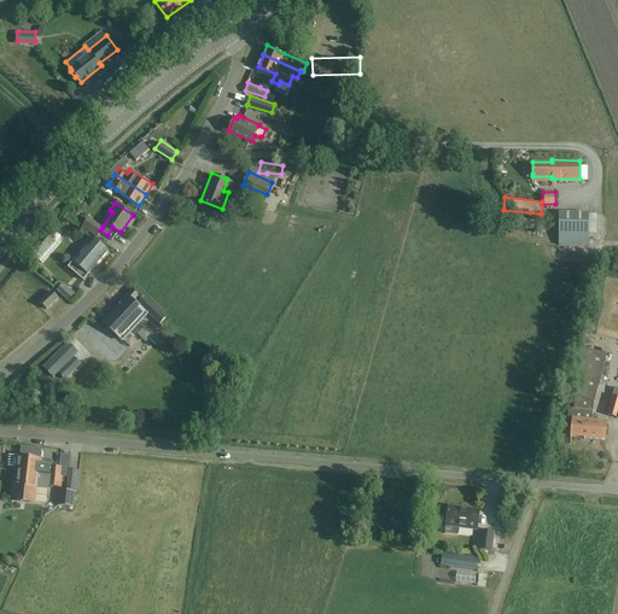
[(559,243),(588,244),(588,211),(559,211),(559,243)]
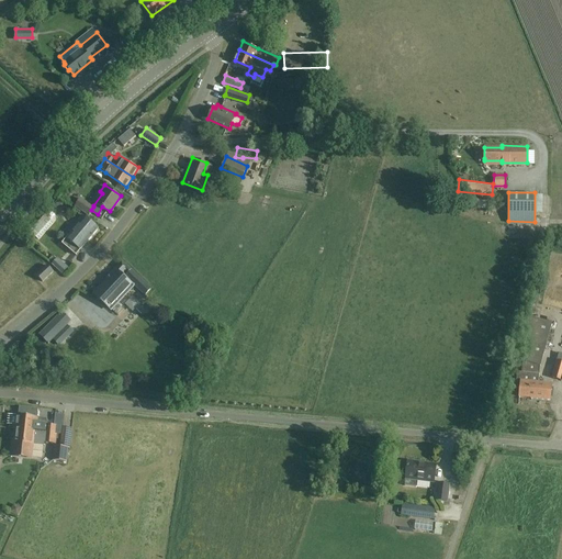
[(80,197),(75,204),(89,213),(91,210),(93,207),(93,205),(80,197)]
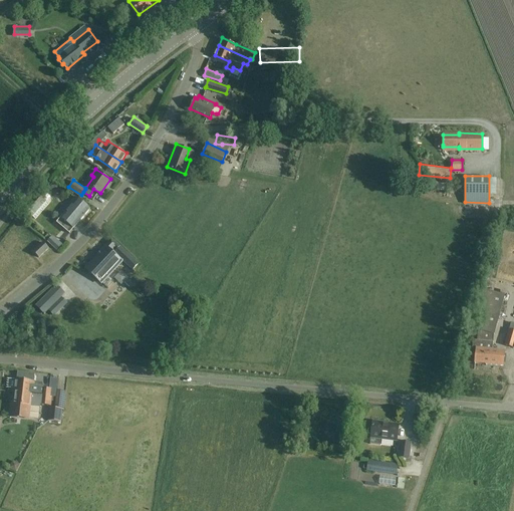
[(43,211),(59,195),(52,189),(37,205),(43,211)]
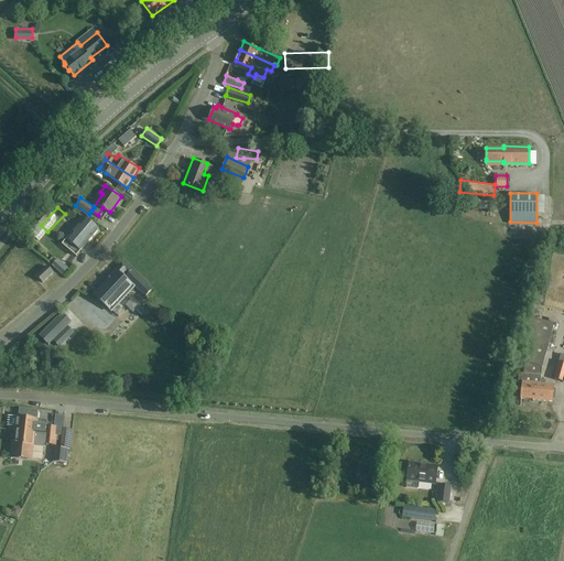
[(85,216),(62,243),(76,255),(98,227),(85,216)]
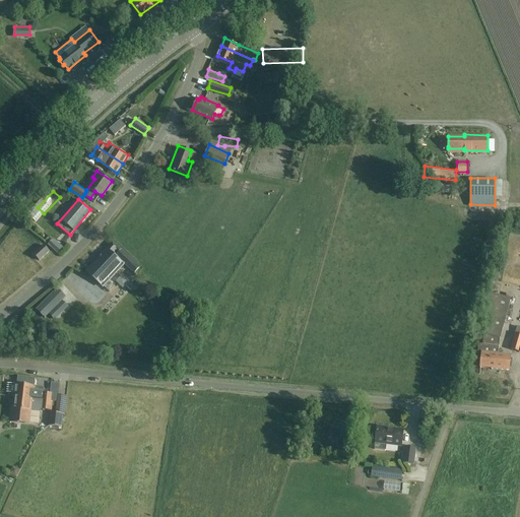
[(56,240),(63,246),(69,240),(61,233),(56,240)]
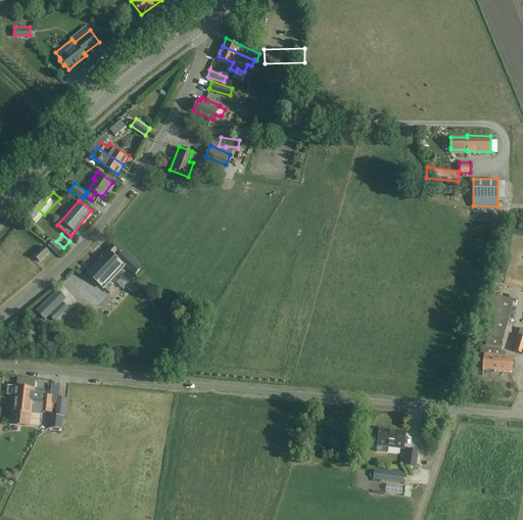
[(89,273),(103,286),(125,264),(134,273),(140,267),(112,241),(101,253),(103,254),(99,258),(101,261),(95,267),(94,267),(92,267),(90,269),(90,271),(91,271),(89,273)]
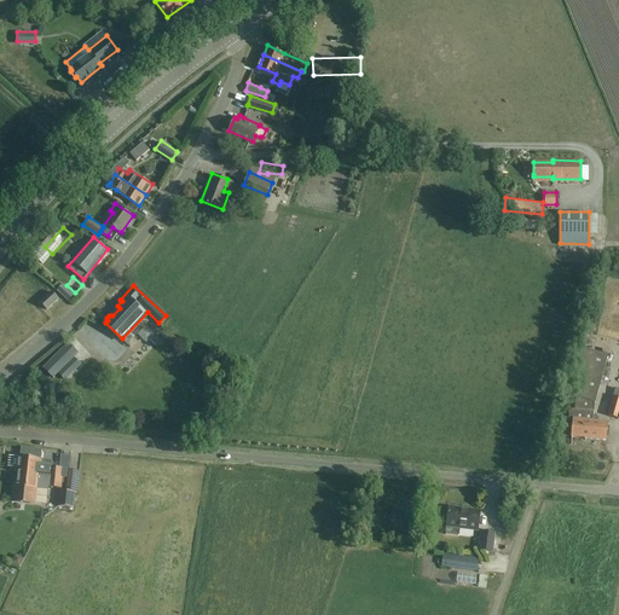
[(40,301),(46,308),(58,297),(52,290),(40,301)]
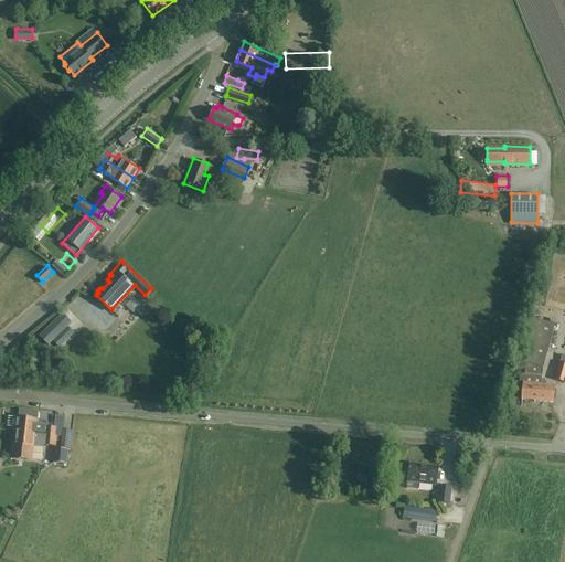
[(80,306),(54,332),(60,337),(64,333),(71,340),(92,318),(80,306)]
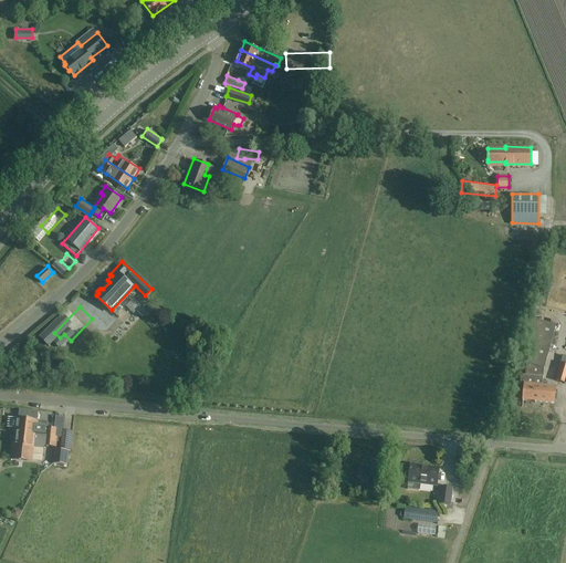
[(530,316),(521,348),(517,360),(526,362),(525,373),(521,373),(520,382),(524,382),(523,398),(554,402),(555,385),(542,384),(544,366),(555,323),(530,316)]
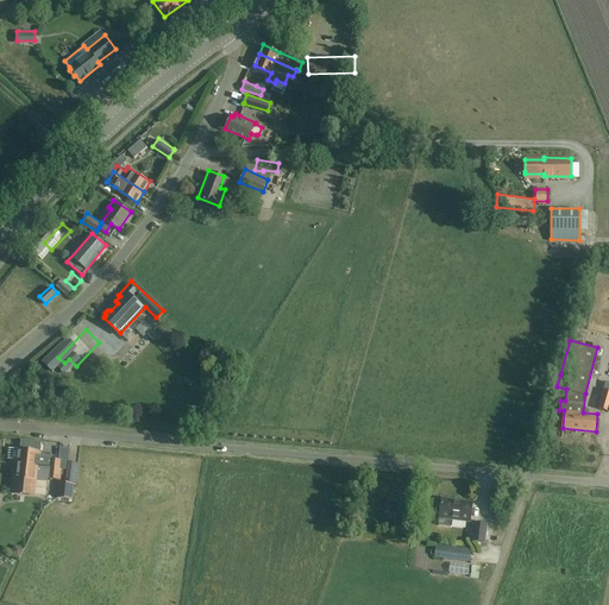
[(608,389),(603,388),(601,395),(597,405),(608,409),(608,389)]
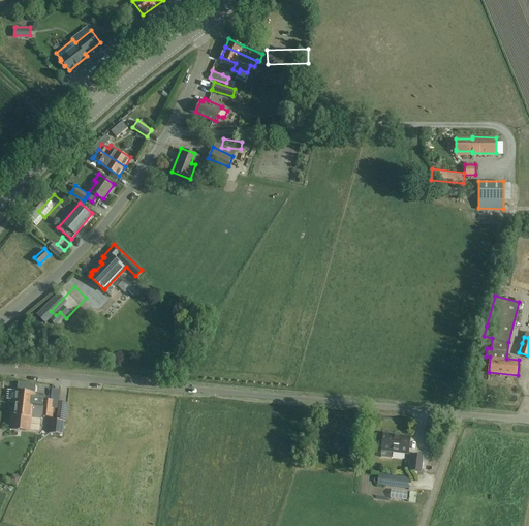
[(179,363),(172,360),(168,370),(175,372),(179,363)]
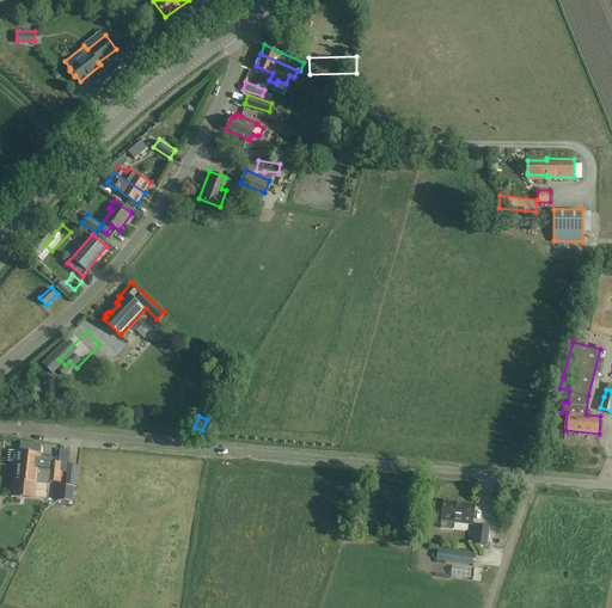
[(19,449),(18,464),(59,468),(59,470),(61,470),(67,471),(68,462),(69,453),(69,449),(61,448),(60,448),(60,452),(59,456),(50,455),(50,454),(47,453),(41,453),(41,452),(40,452),(41,443),(22,441),(20,449),(19,449)]
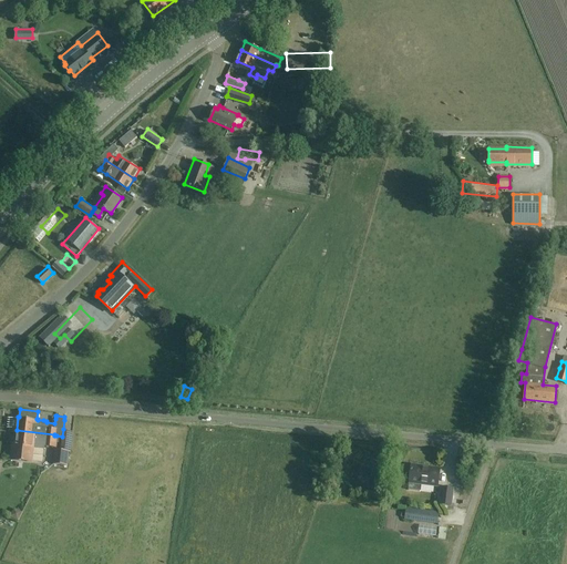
[(75,441),(78,423),(68,422),(66,430),(71,431),(70,440),(75,441)]
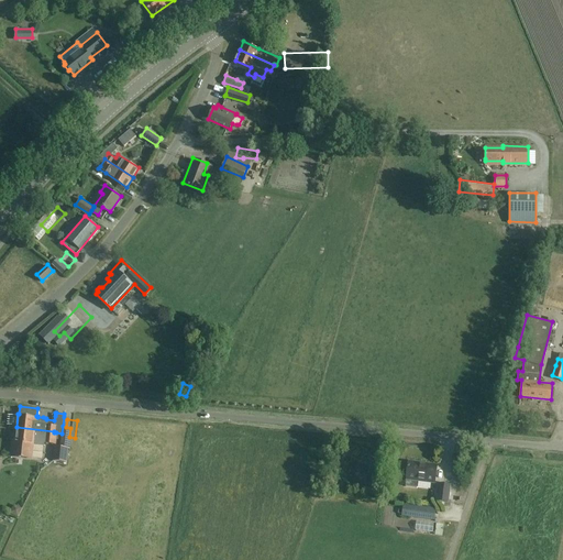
[(54,431),(17,427),(15,438),(12,438),(11,453),(29,454),(30,443),(41,445),(41,441),(55,442),(56,432),(54,432),(54,431)]
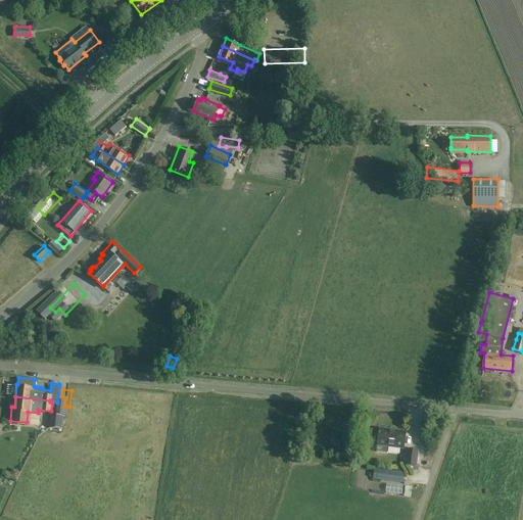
[(50,414),(49,426),(61,428),(62,415),(50,414)]
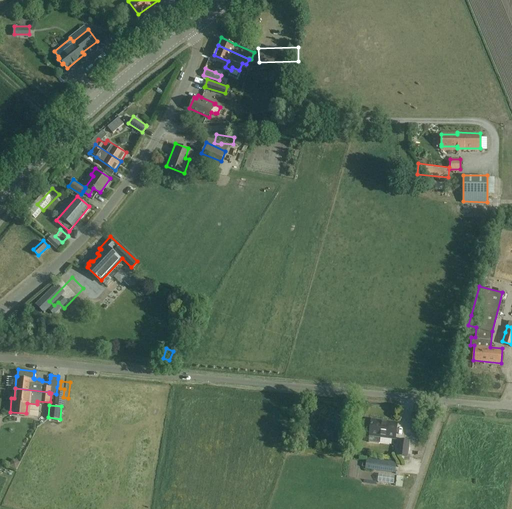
[(0,419),(7,421),(9,409),(0,407),(0,419)]
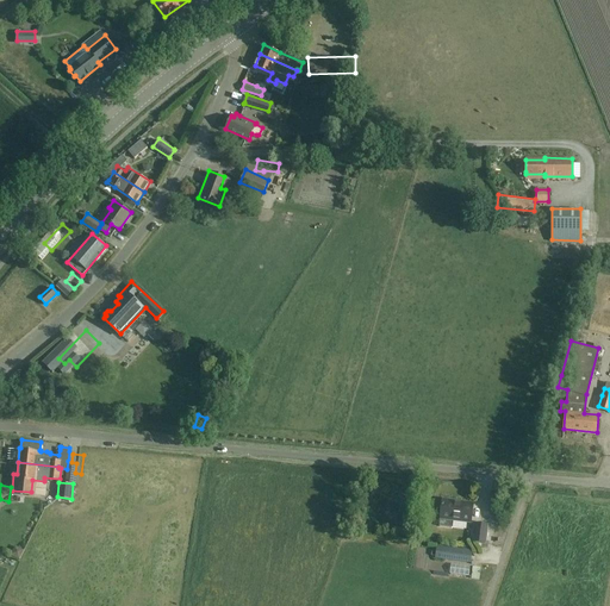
[(440,517),(471,522),(473,503),(442,498),(440,517)]
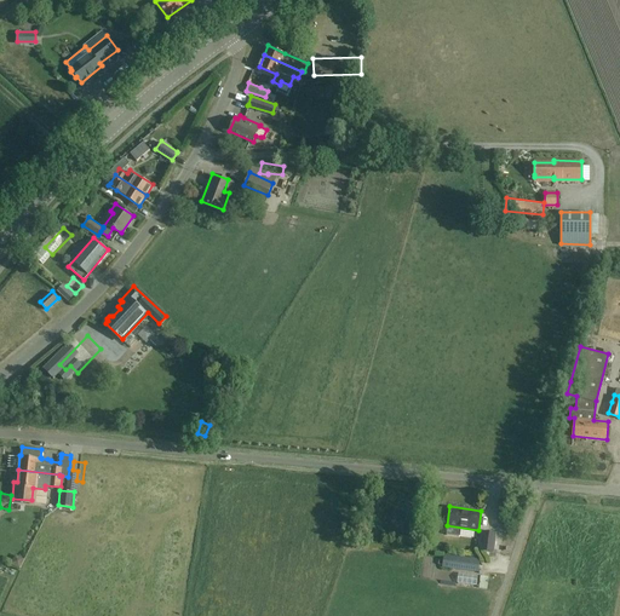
[(482,529),(480,550),(494,552),(497,531),(482,529)]
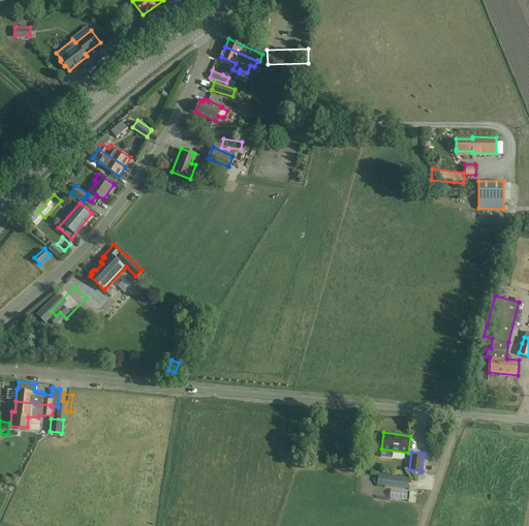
[(377,483),(398,485),(408,487),(409,476),(378,472),(377,483)]
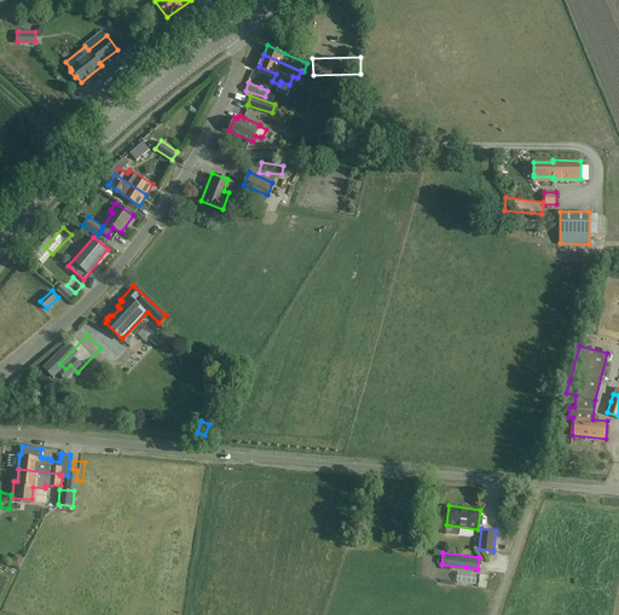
All buildings are outlined.
